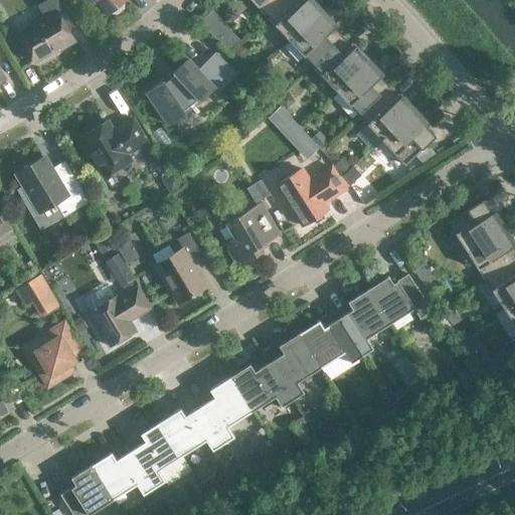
[(61,48),(74,41),(67,30),(79,23),(61,0),(46,0),(38,5),(45,18),(20,33),(19,31),(18,32),(35,61),(60,46),(61,48)]
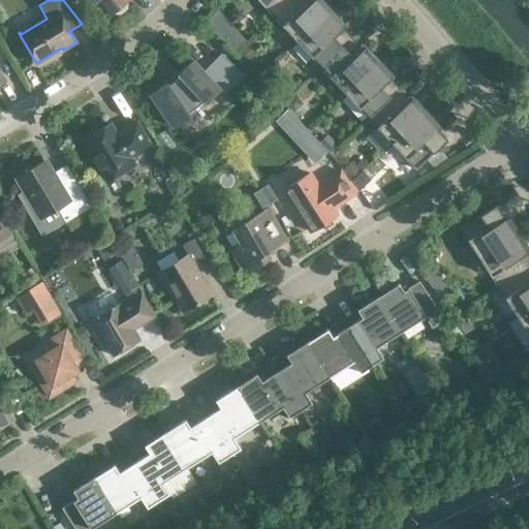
[(92,0),(105,17),(114,11),(115,13),(120,13),(126,8),(127,3),(125,1),(126,0),(92,0)]
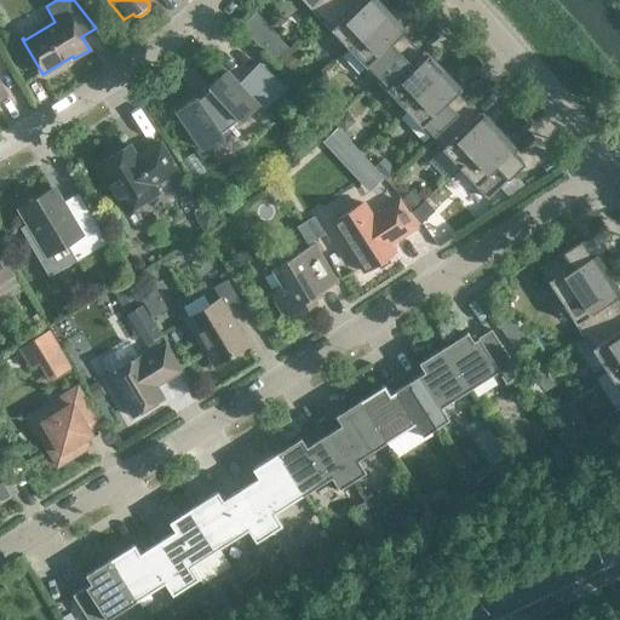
[(302,0),(320,19),(340,0),(302,0)]
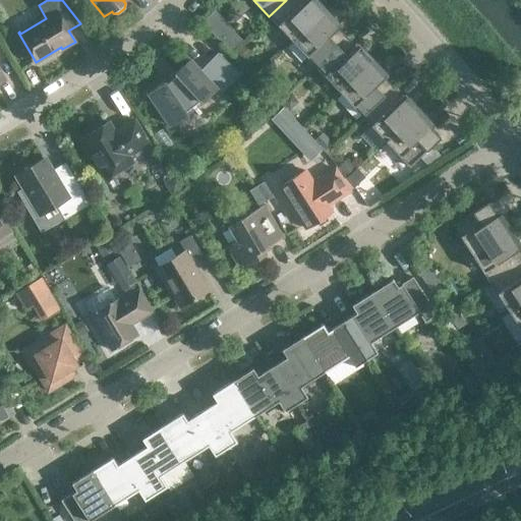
[(314,0),(313,1),(311,0),(286,0),(269,16),(292,41),(326,10),(316,0),(314,0)]
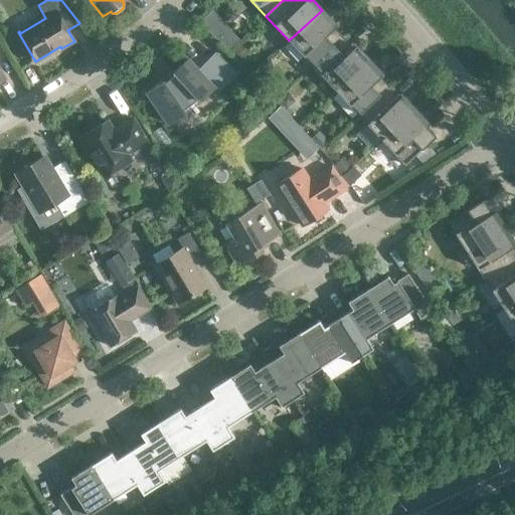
[(332,21),(322,10),(289,40),(312,65),(343,36),(330,23),(332,21)]
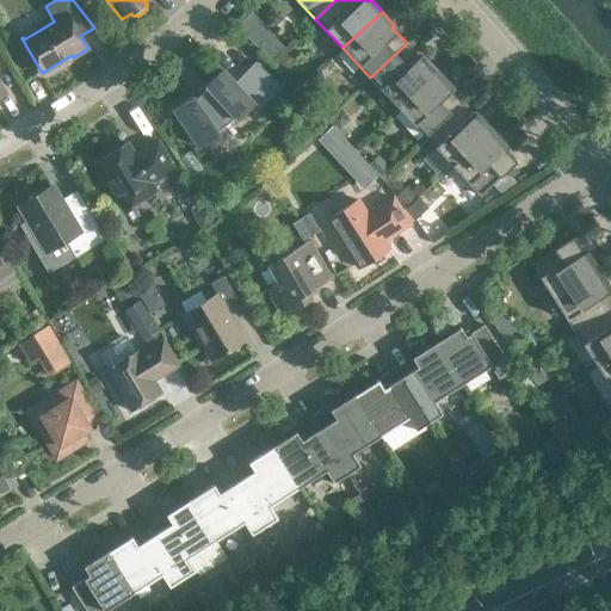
[(267,61),(282,48),(269,34),(254,47),(267,61)]
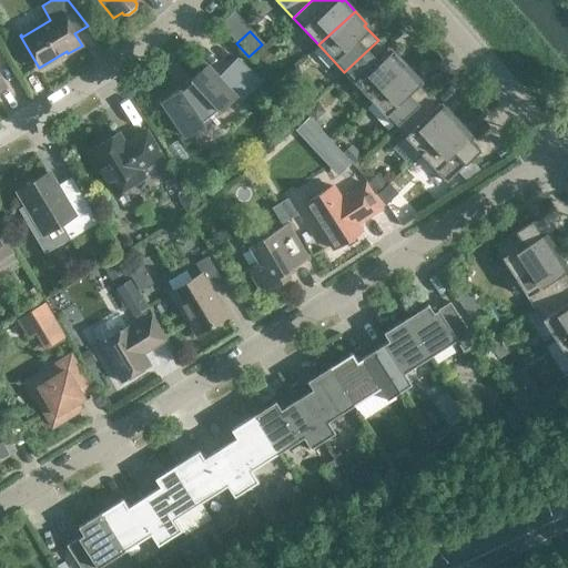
[(393,56),(378,40),(344,72),(369,100),(406,66),(395,53),(393,56)]
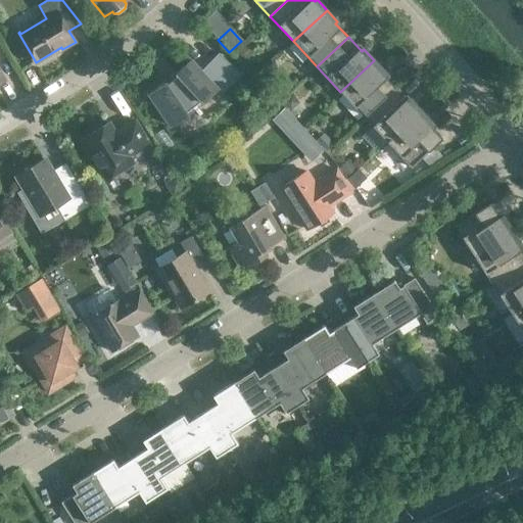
[(242,46),(236,52),(243,60),(250,54),(242,46)]
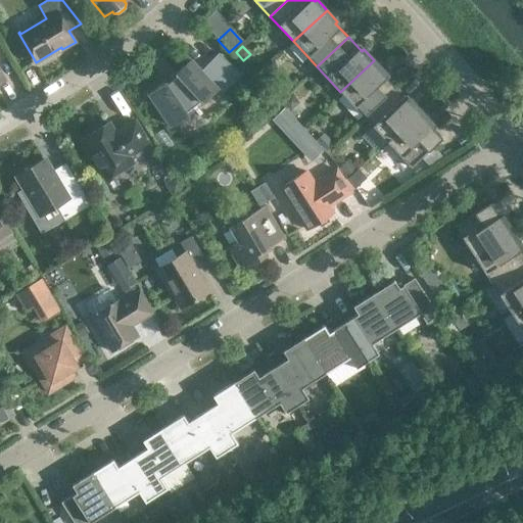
[(187,114),(185,112),(201,100),(202,102),(216,90),(221,95),(241,75),(219,53),(200,70),(191,60),(176,74),(178,76),(167,85),(164,83),(149,94),(171,126),(187,114)]
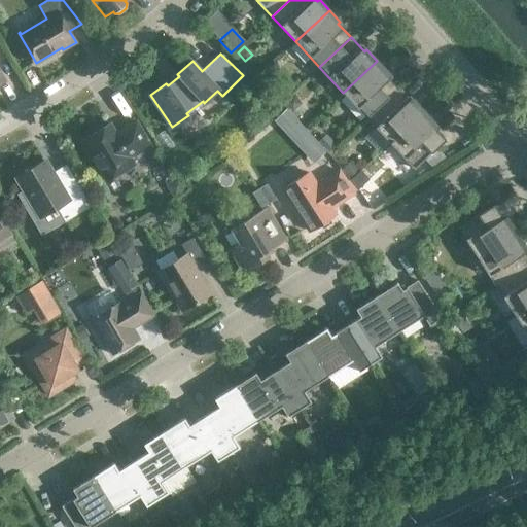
[(387,72),(377,61),(343,93),(366,117),(398,89),(385,74),(387,72)]
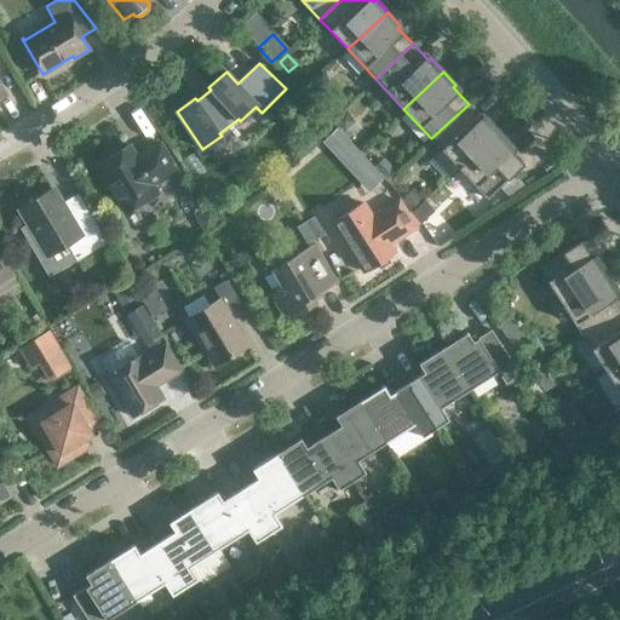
[(299,92),(290,103),(304,118),(314,108),(299,92)]
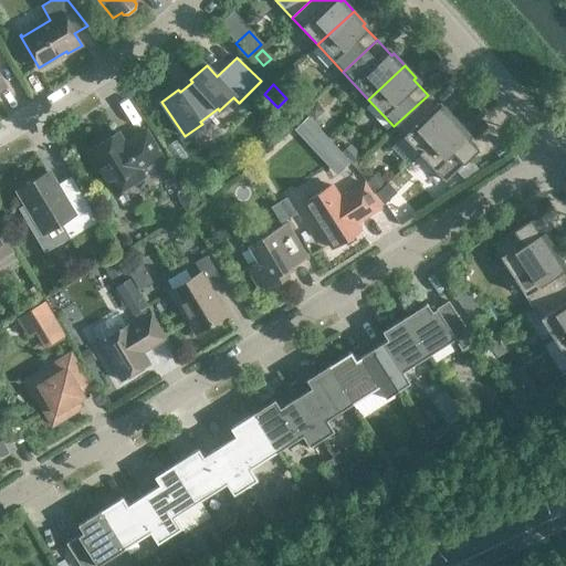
[(441,109),(428,95),(394,126),(419,154),(456,119),(444,107),(441,109)]
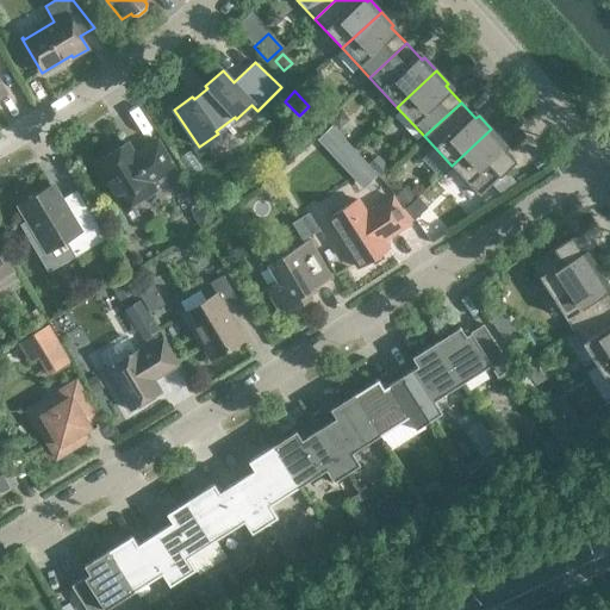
[(330,120),(340,131),(347,124),(347,117),(341,111),(330,120)]
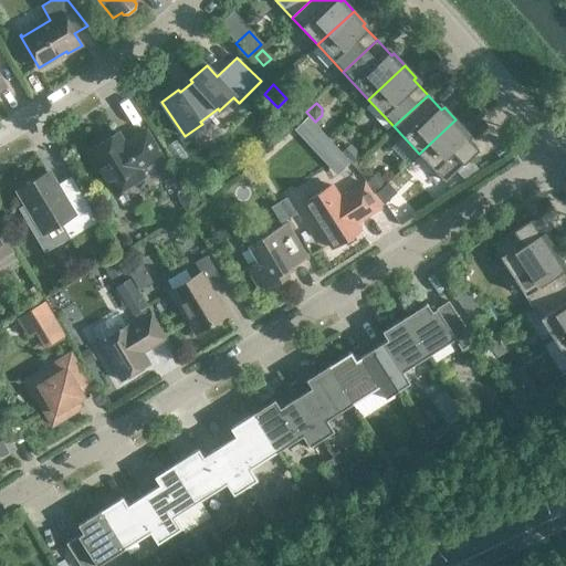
[(310,119),(296,130),(311,147),(324,135),(310,119)]
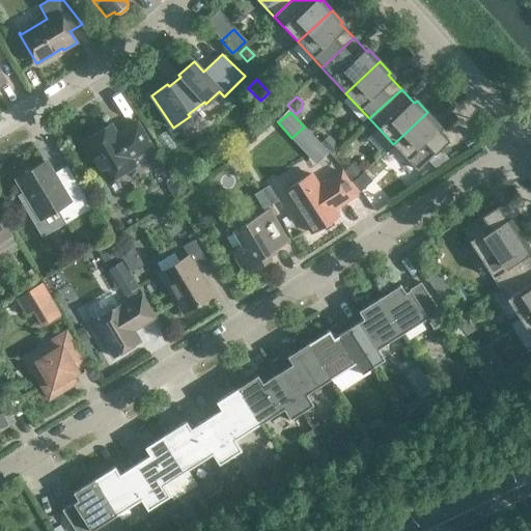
[(438,123),(427,112),(393,144),(417,170),(449,141),(436,126),(438,123)]
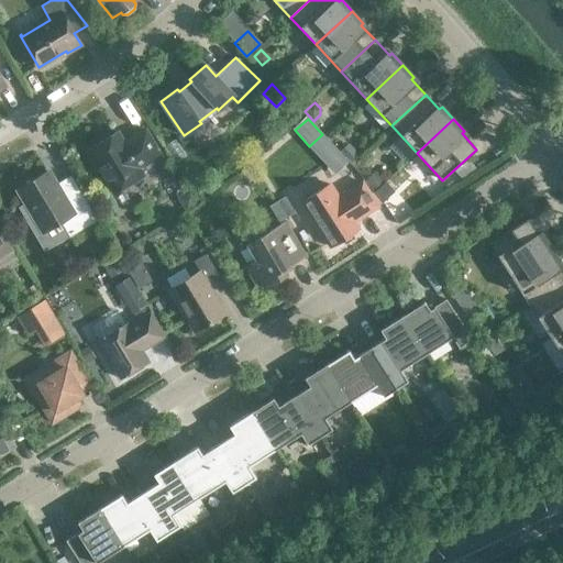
[(124,142),(118,131),(87,150),(113,194),(144,175),(140,168),(162,155),(146,129),(124,142)]
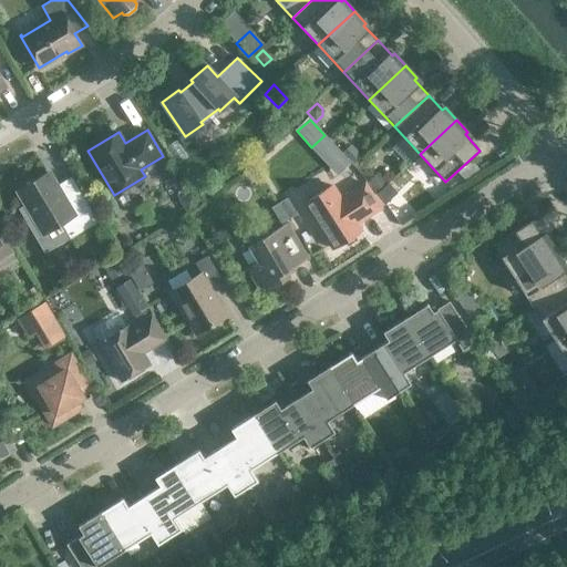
[(353,146),(346,154),(352,162),(361,155),(353,146)]
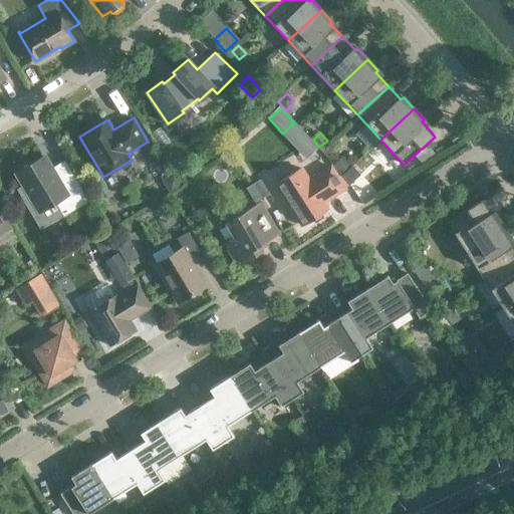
[(415,155),(422,163),(434,152),(427,144),(415,155)]
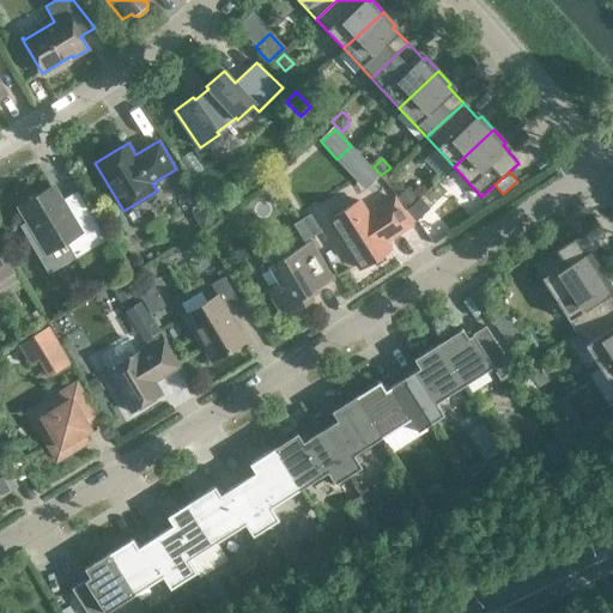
[(64,208),(52,187),(20,206),(48,250),(66,240),(77,256),(105,240),(80,198),(64,208)]
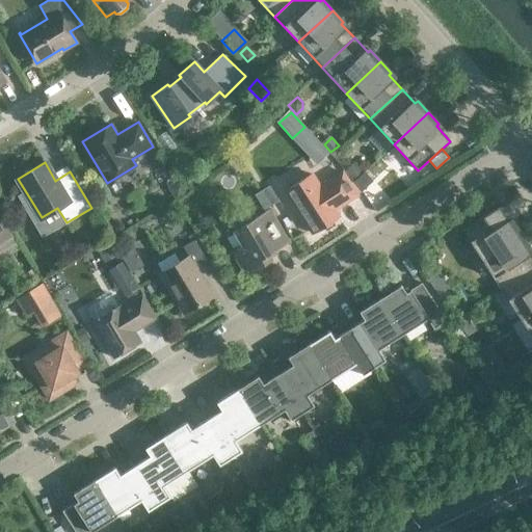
[(353,181),(365,171),(355,162),(345,173),(353,181)]
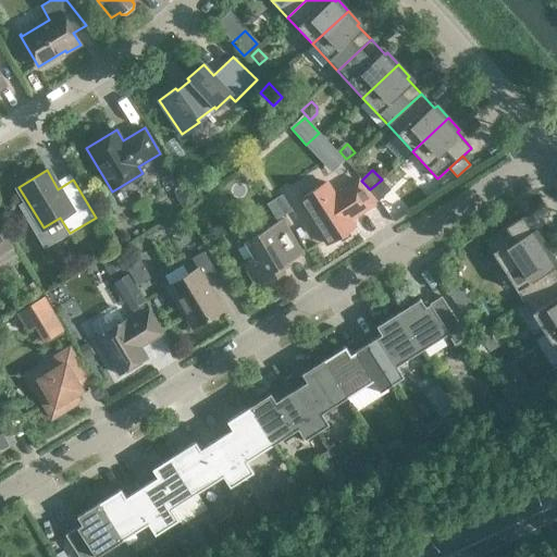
[(326,244),(355,226),(350,220),(374,205),(359,180),(335,195),(326,182),(299,199),(326,244)]
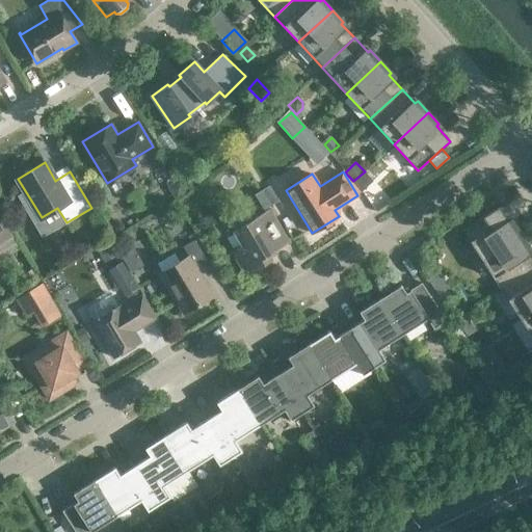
[(353,182),(363,192),(373,182),(364,171),(353,182)]
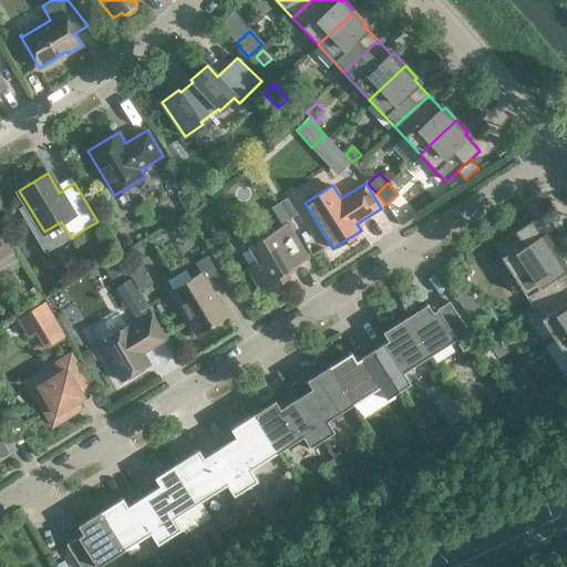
[(194,191),(182,199),(189,212),(202,203),(194,191)]
